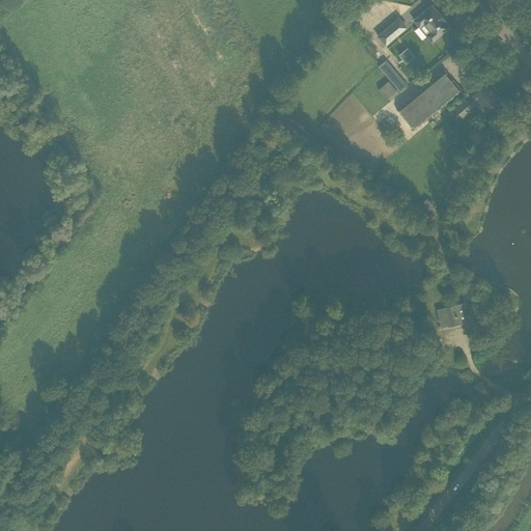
[(438,10),(436,12),(430,6),(414,21),(419,28),(423,24),(429,32),(426,36),(431,43),(449,28),(444,22),(446,21),(438,10)]
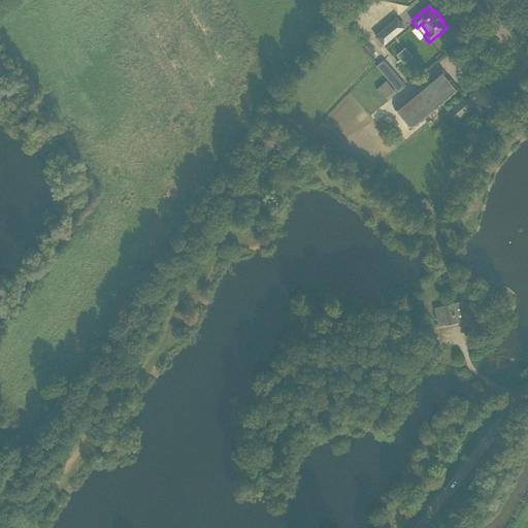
[(383,45),(403,28),(396,19),(375,36),(383,45)]
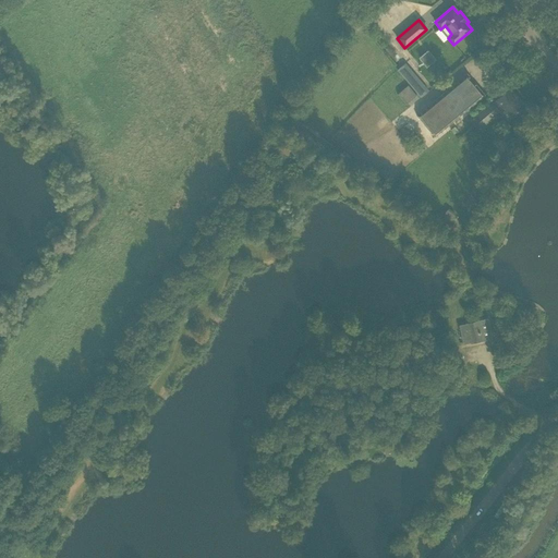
[(435,60),(427,50),(417,58),(426,68),(435,60)]
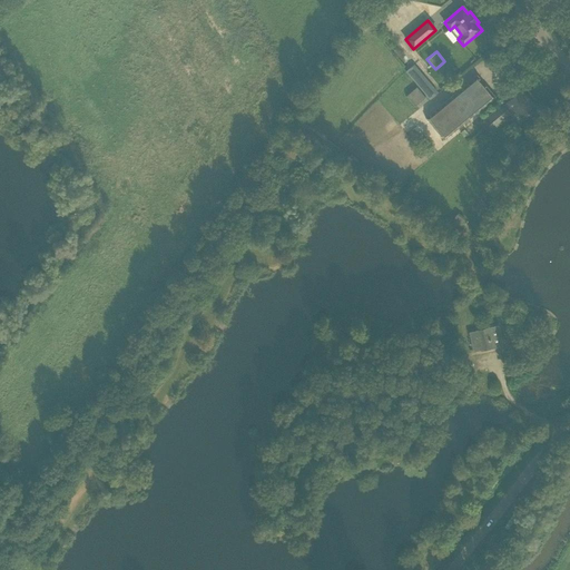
[(413,65),(405,71),(430,99),(438,92),(413,65)]
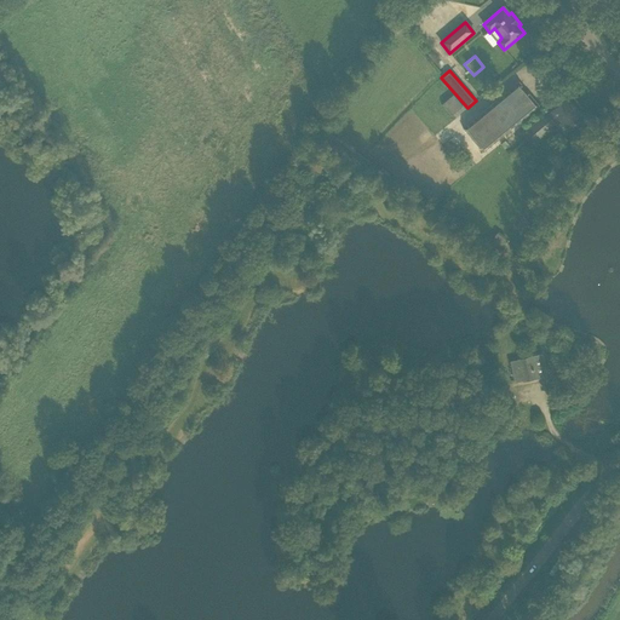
[(482,153),(539,105),(518,81),(463,128),(482,153)]
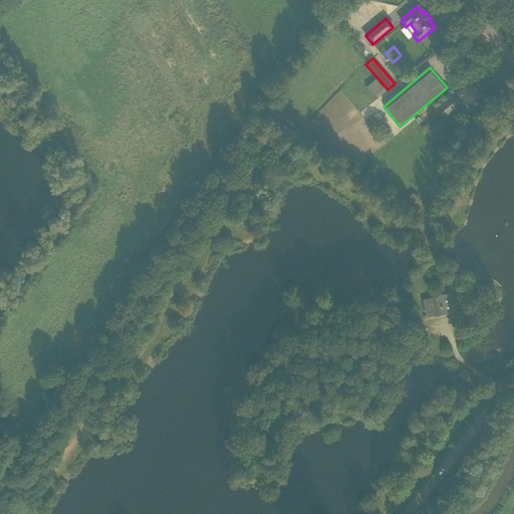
[(383,88),(375,79),(366,86),(374,95),(383,88)]
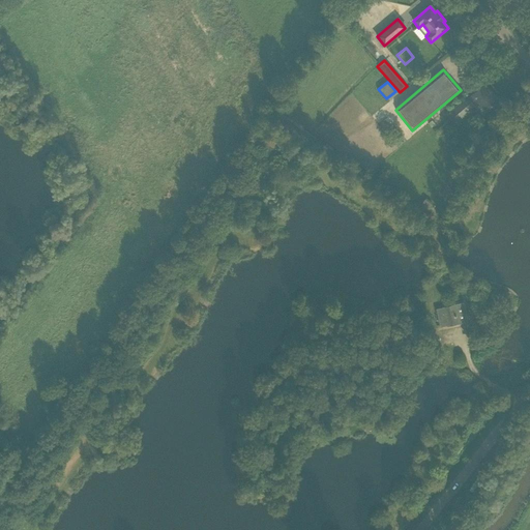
[(428,210),(433,203),(425,199),(420,205),(428,210)]
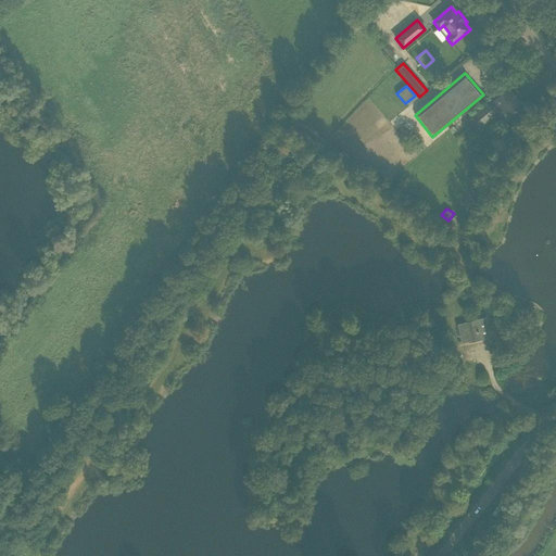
[(468,342),(480,340),(476,319),(463,323),(463,324),(456,325),(460,343),(468,342)]
